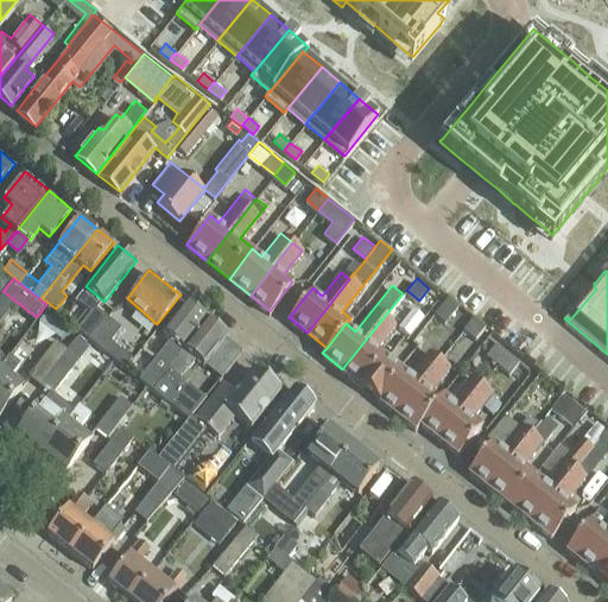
[(0,293),(0,318),(4,314),(14,301),(11,297),(7,295),(2,291),(0,293)]
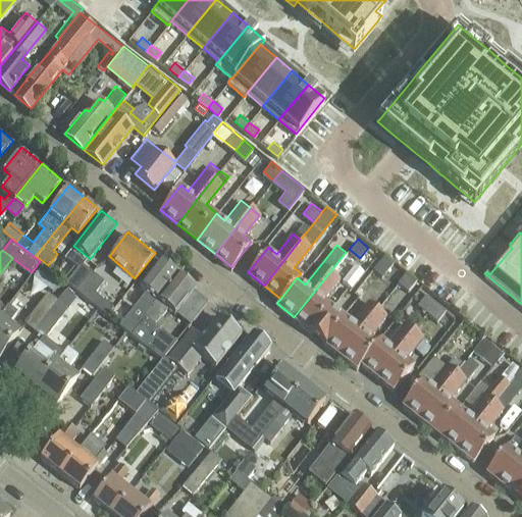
[(394,285),(407,268),(385,251),(372,267),(394,285)]
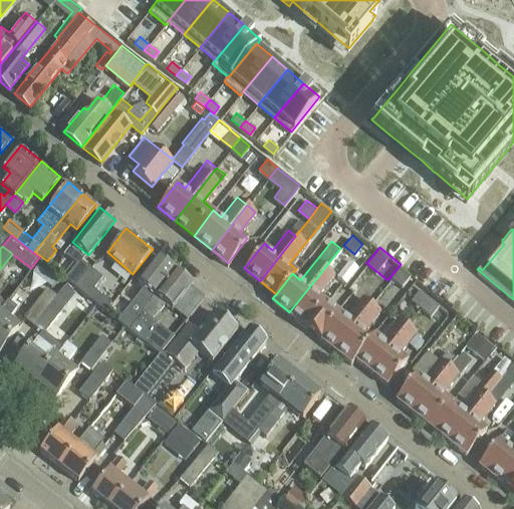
[(119,317),(130,325),(176,268),(158,253),(137,279),(145,285),(119,317)]
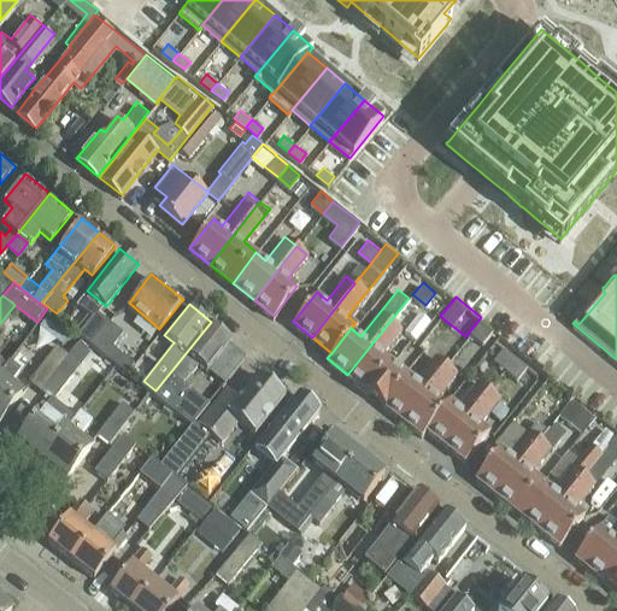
[(89,316),(78,330),(90,340),(109,318),(100,310),(94,318),(89,316)]
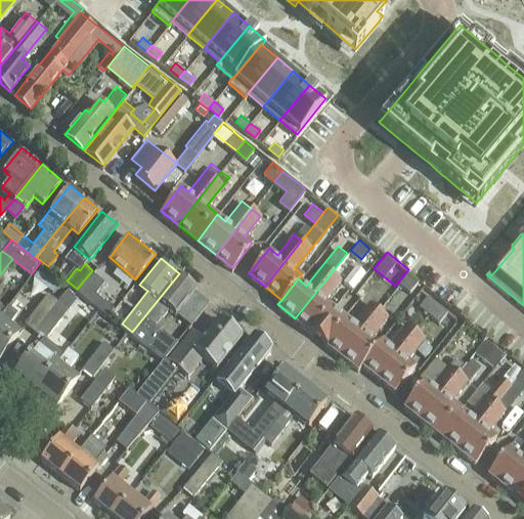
[(92,270),(78,289),(106,313),(114,305),(96,290),(104,280),(92,270)]
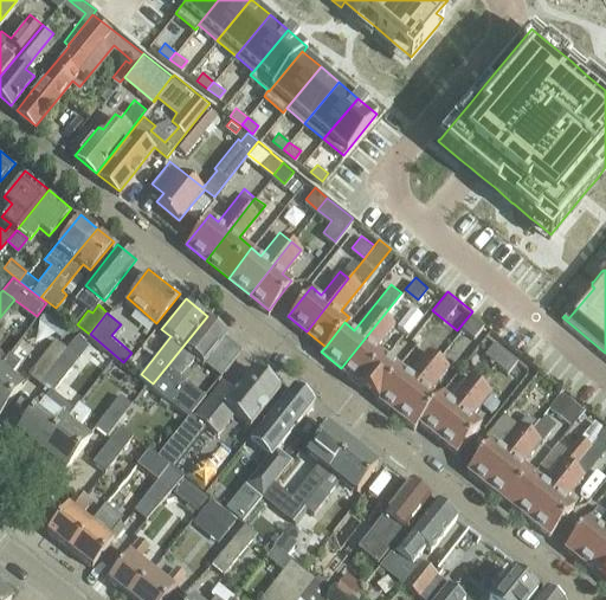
[(472,313),(462,324),(474,334),(484,322),(472,313)]
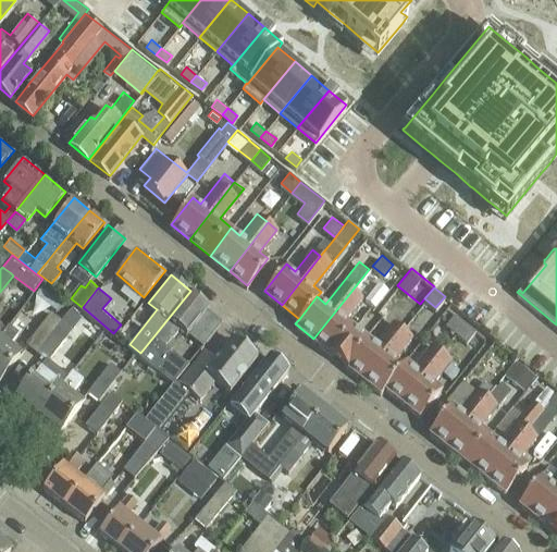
[(362,297),(353,290),(313,339),(333,354),(344,340),(355,348),(366,335),(345,319),(362,297)]
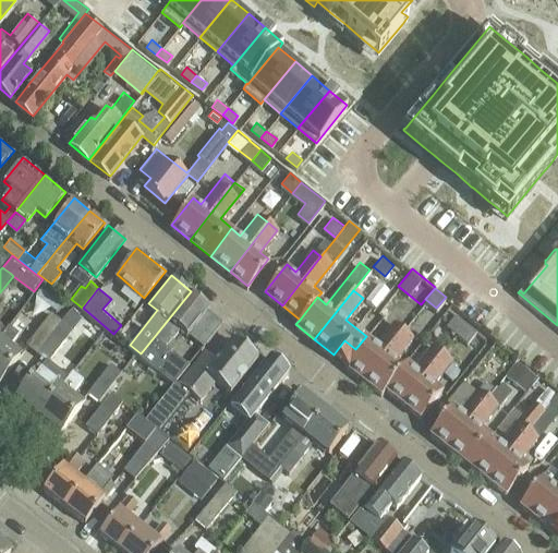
[(191,291),(141,353),(174,381),(189,363),(165,345),(179,327),(187,334),(209,305),(191,291)]
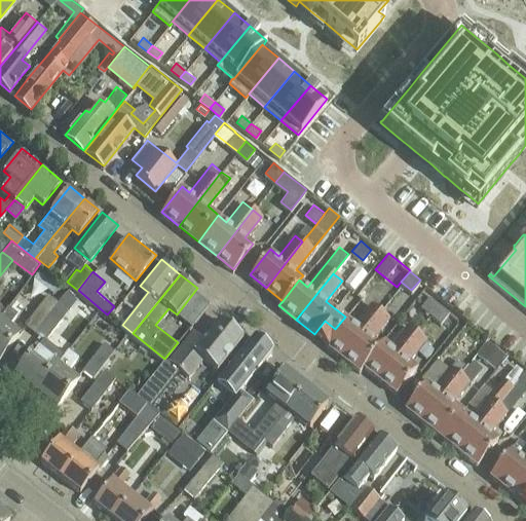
[(26,322),(35,330),(59,300),(48,292),(26,322)]
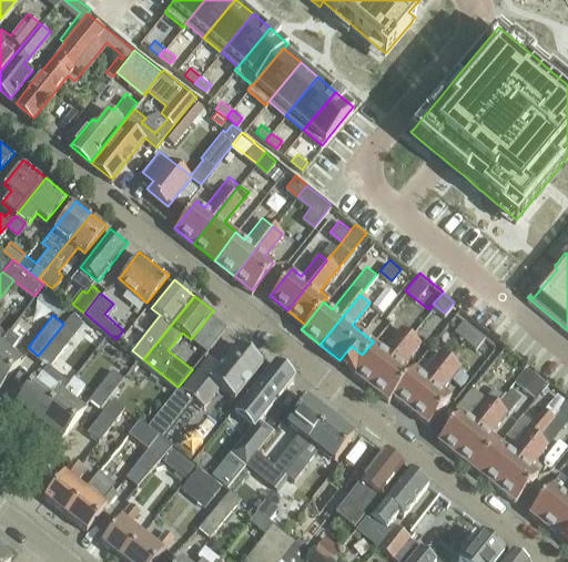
[(409,335),(417,325),(408,317),(382,349),(373,341),(362,355),(351,346),(340,360),(369,385),(409,335)]
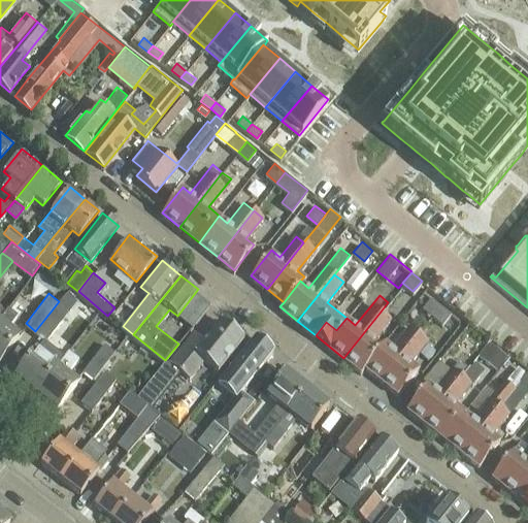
[(423,306),(430,313),(438,302),(430,296),(423,306)]
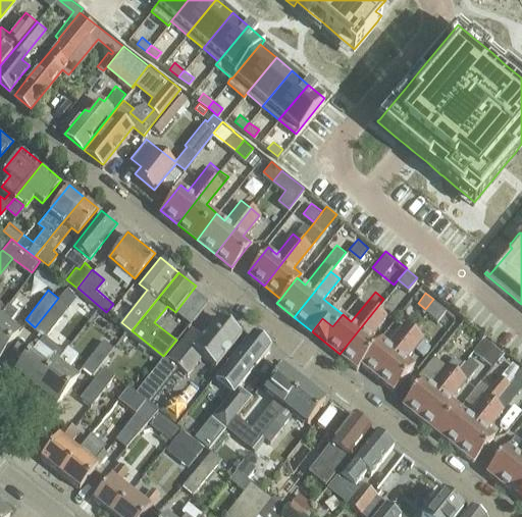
[(433,299),(425,309),(437,318),(450,303),(437,294),(433,299)]
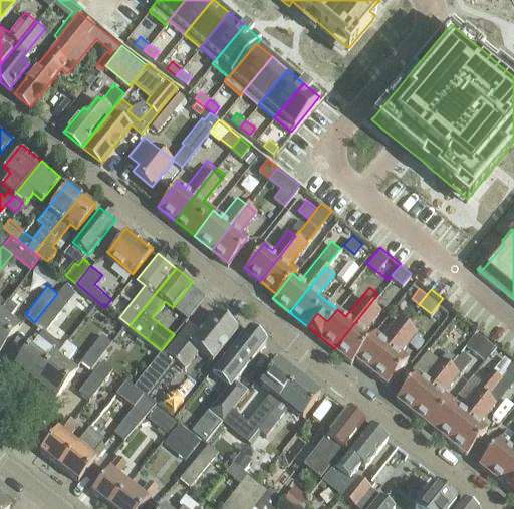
[(16,363),(36,379),(55,354),(63,344),(44,329),(66,300),(57,293),(34,322),(43,329),(16,363)]
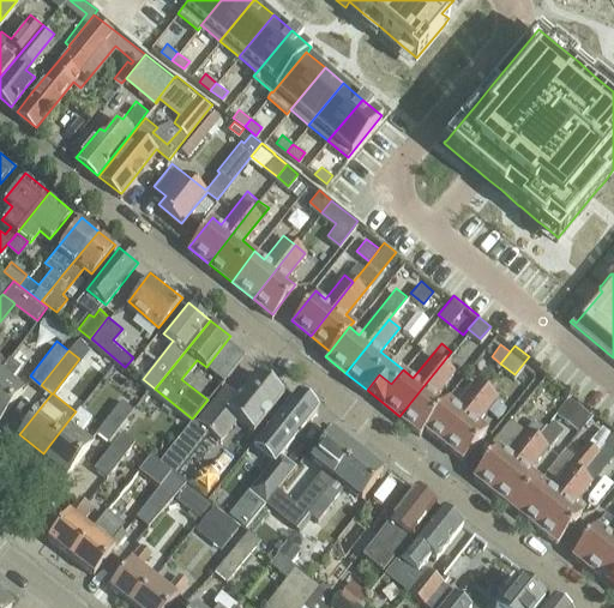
[(0,367),(0,416),(22,389),(8,379),(20,365),(8,356),(0,367)]
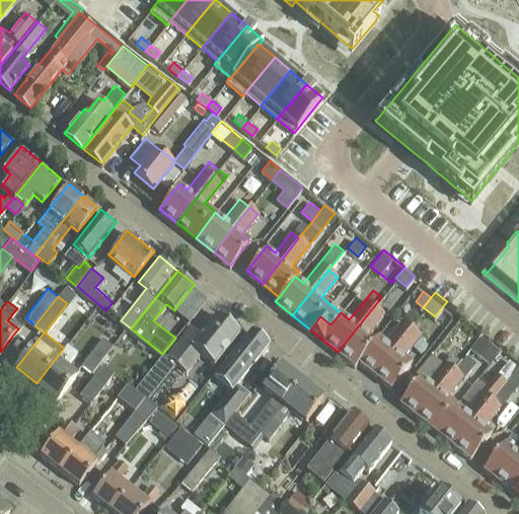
[(383,313),(374,306),(338,352),(355,365),(359,360),(375,340),(367,334),(383,313)]
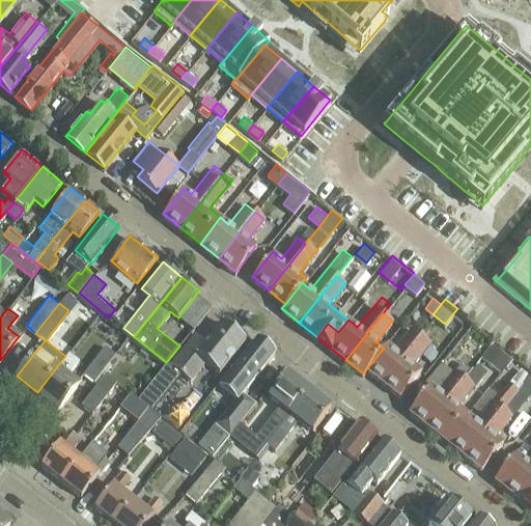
[(166,362),(139,397),(148,405),(152,408),(179,371),(189,380),(203,360),(219,372),(232,354),(246,338),(222,320),(205,340),(195,332),(187,341),(170,364),(166,362)]
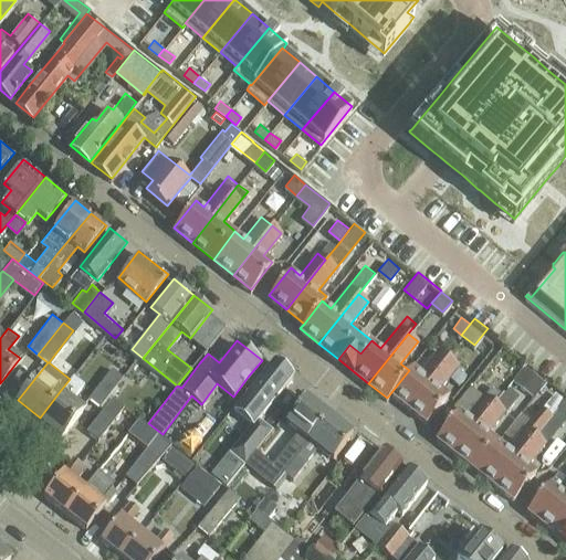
[(391,392),(409,407),(448,357),(439,349),(420,371),(413,365),(409,370),(391,392)]
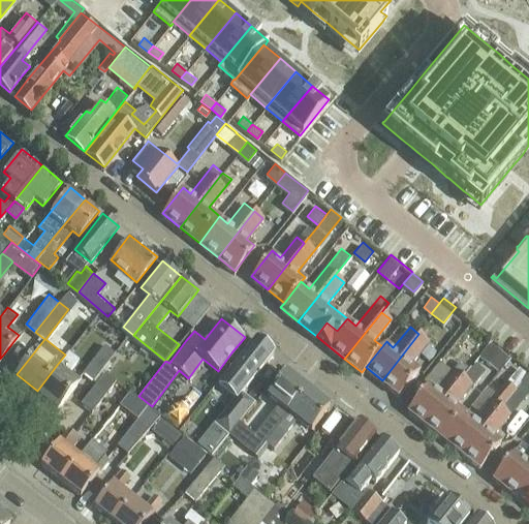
[(418,334),(382,380),(399,394),(411,377),(419,368),(411,361),(428,341),(418,334)]
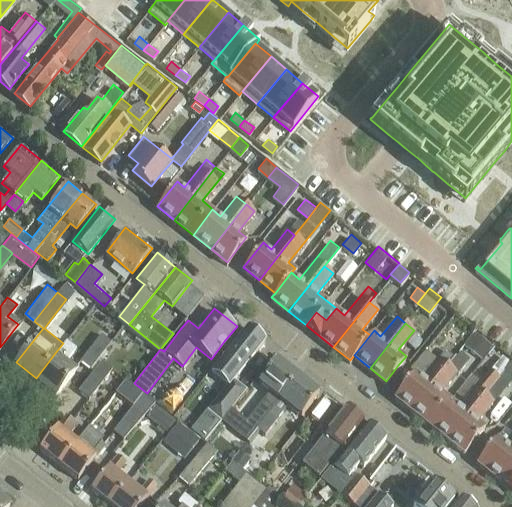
[(211,404),(226,416),(232,408),(230,406),(244,389),(233,380),(253,354),(265,338),(247,324),(235,339),(212,369),(228,382),(211,404)]
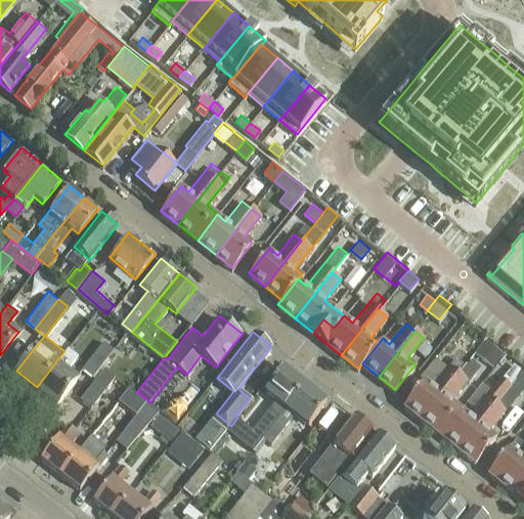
[(485,337),(475,350),(493,364),(505,351),(485,337)]
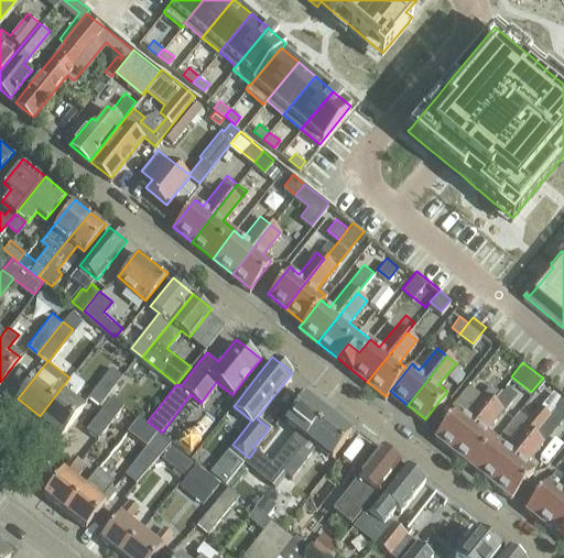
[(89,393),(100,402),(122,373),(111,364),(89,393)]
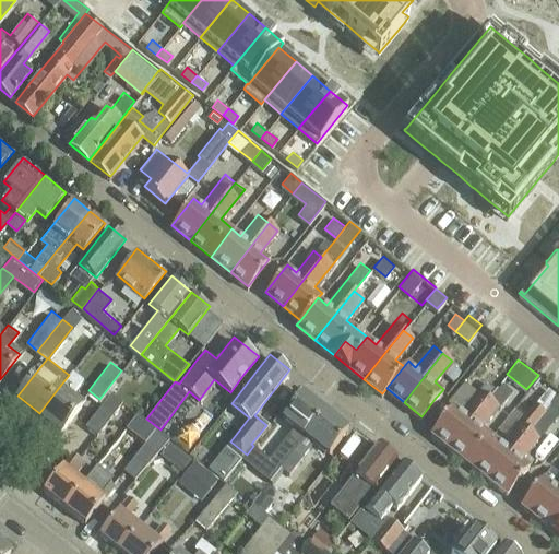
[(474,368),(470,374),(475,377),(479,370),(475,367),(474,368)]
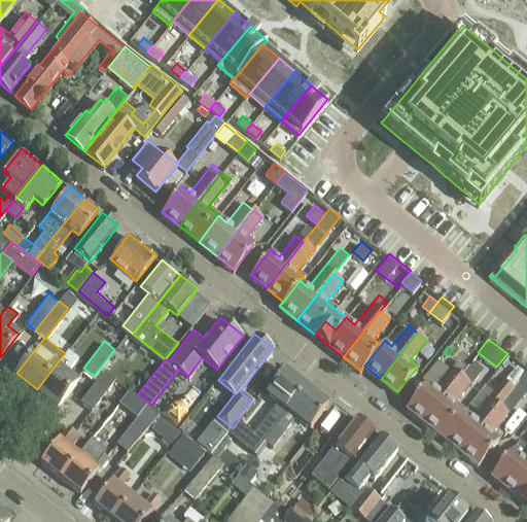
[(57,363),(37,389),(58,405),(77,380),(66,371),(78,356),(68,349),(65,353),(57,363)]
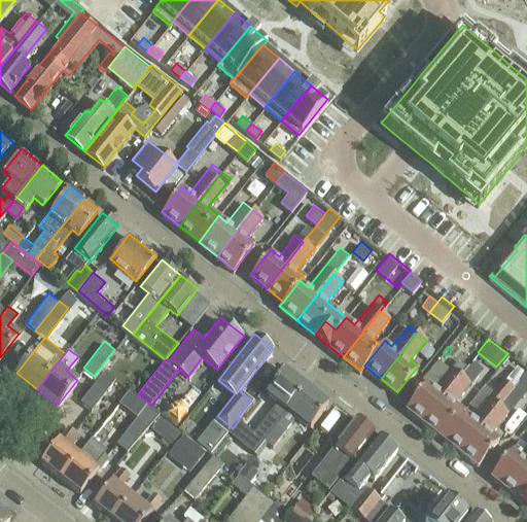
[(406,407),(423,420),(469,362),(462,356),(451,370),(434,388),(427,382),(419,391),(406,407)]
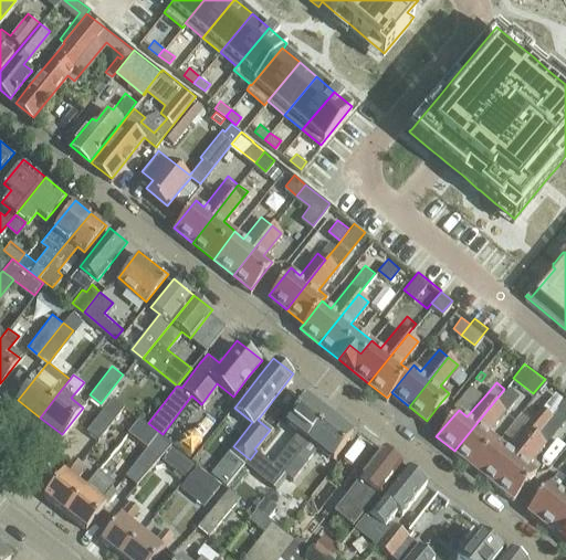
[(470,384),(453,405),(459,410),(467,416),(484,397),(470,384)]
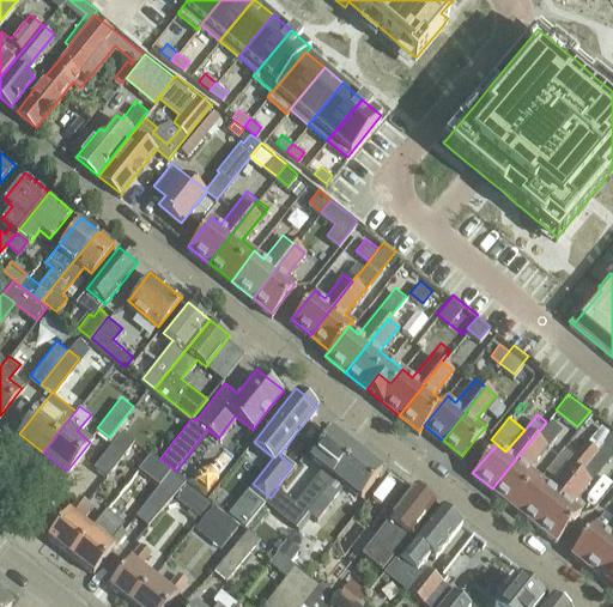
[(492,489),(514,507),(538,477),(535,475),(527,468),(558,431),(546,422),(492,489)]
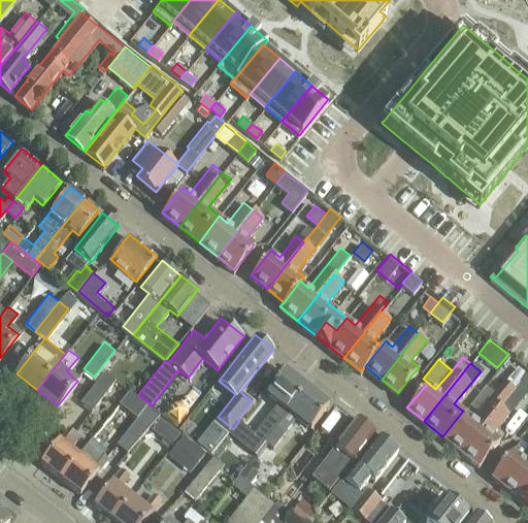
[(465,413),(444,437),(462,452),(499,404),(499,405),(521,380),(520,380),(525,372),(517,365),(512,372),(490,398),(473,419),(465,413)]
